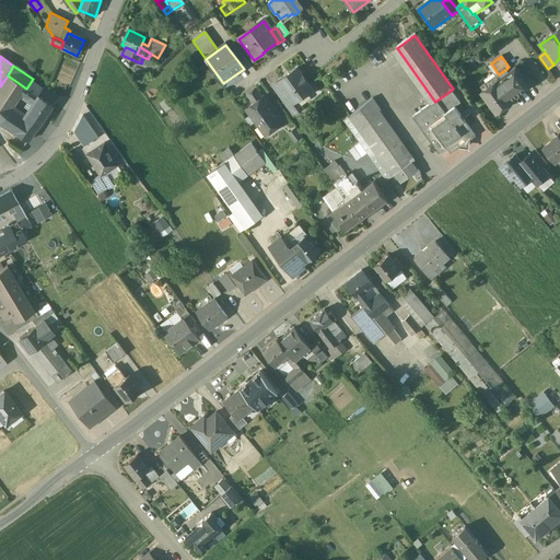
[(505,70),(499,74),(498,73),(480,86),(482,91),(480,92),(496,113),(497,112),(498,113),(500,112),(499,109),(500,109),(501,111),(503,109),(502,107),(503,107),(504,108),(506,107),(505,105),(506,105),(508,106),(509,105),(508,103),(509,103),(510,104),(512,103),(511,101),(513,100),(512,100),(531,86),(523,76),(521,77),(514,68),(508,73),(505,70)]
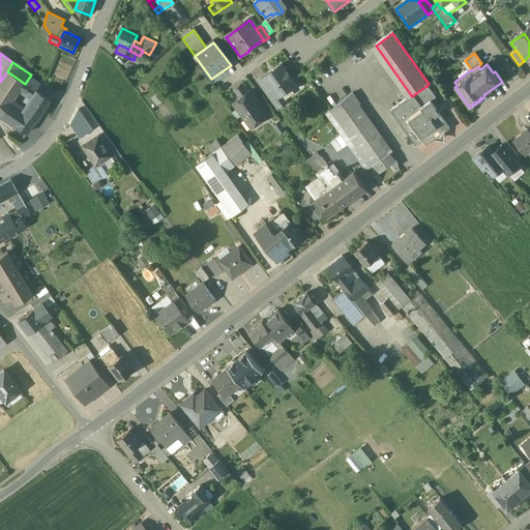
[(295,86),(281,66),(264,78),(272,90),(278,98),(282,95),(295,86)]
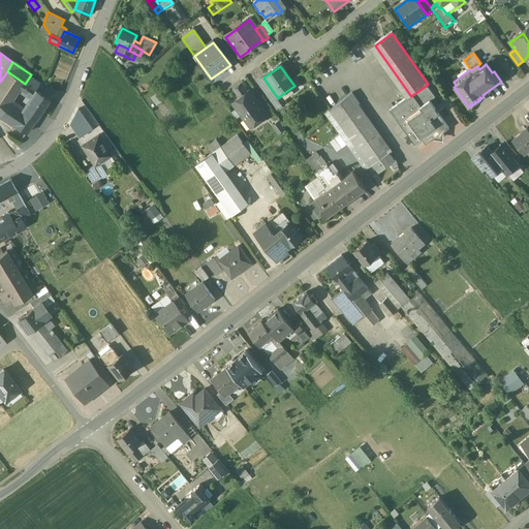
[(0,82),(0,116),(1,118),(10,103),(11,104),(21,90),(23,92),(28,86),(25,84),(7,71),(0,82)]
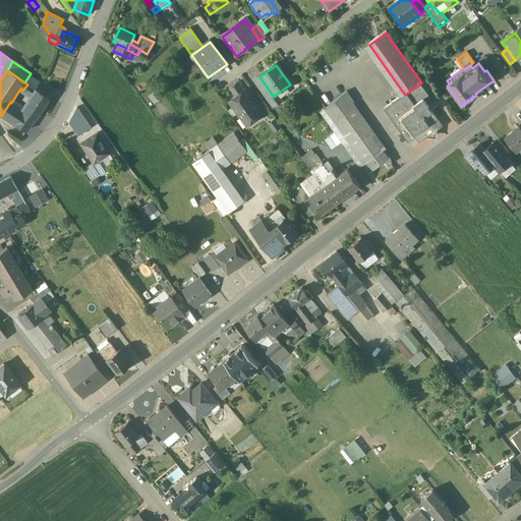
[(41,83),(29,76),(24,82),(27,84),(36,90),(37,91),(41,83)]
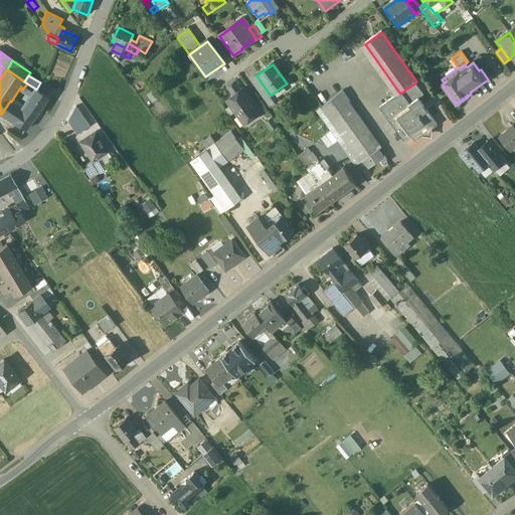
[(235,82),(226,89),(230,95),(239,90),(235,82)]
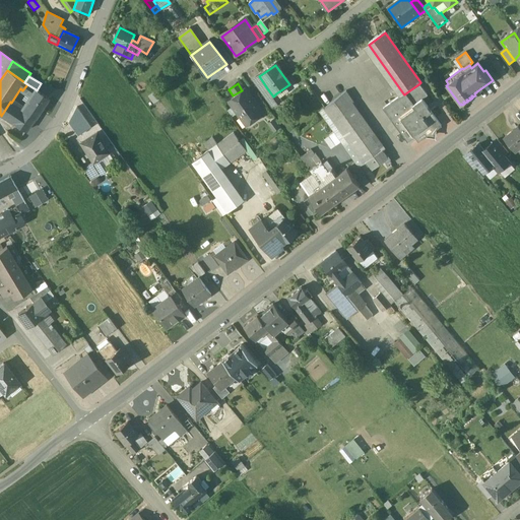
[(36,89),(27,84),(22,90),(30,96),(36,89)]
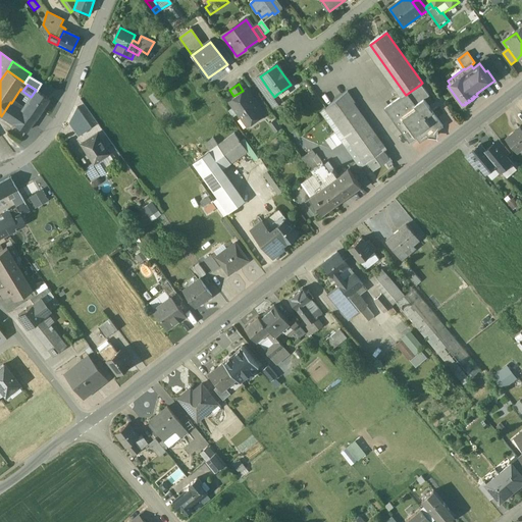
[(428,97),(420,85),(410,92),(418,104),(423,100),(424,100),(428,97)]
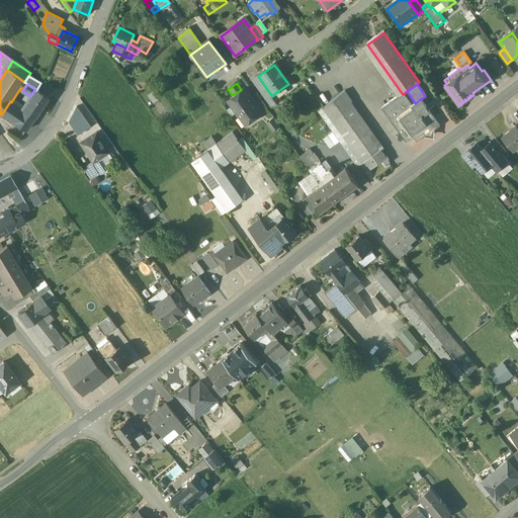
[(272,96),(266,88),(260,93),(271,107),(280,101),(275,93),(272,96)]
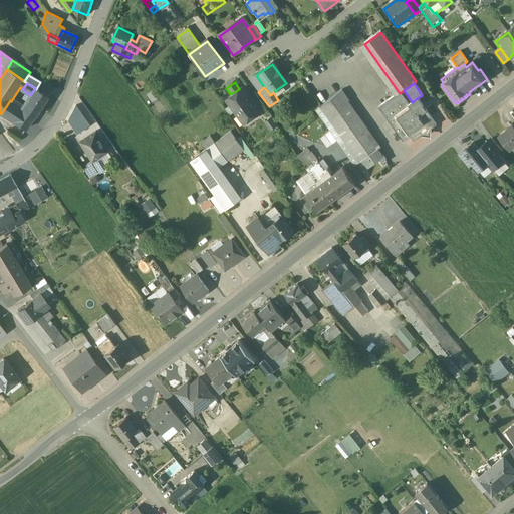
[(36,89),(35,88),(30,95),(26,102),(40,111),(49,98),(36,89)]
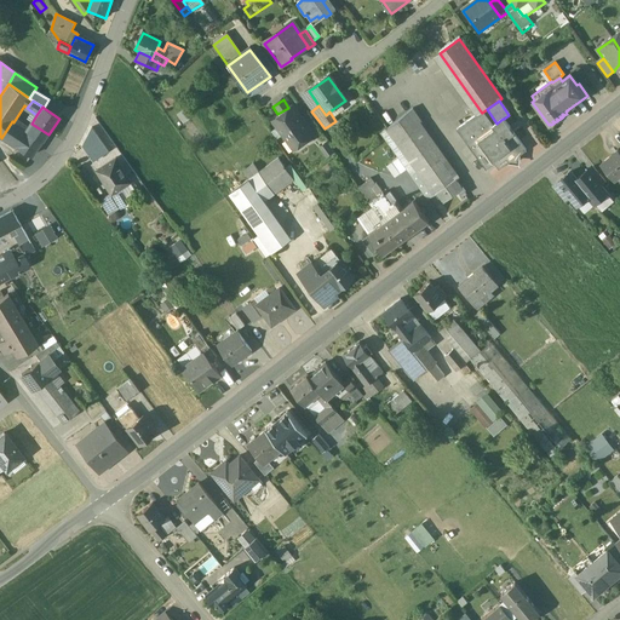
[(297,115),(294,116),(291,109),(274,121),(279,128),(276,130),(288,147),(291,144),(294,150),(311,139),(306,132),(309,131),(297,115)]
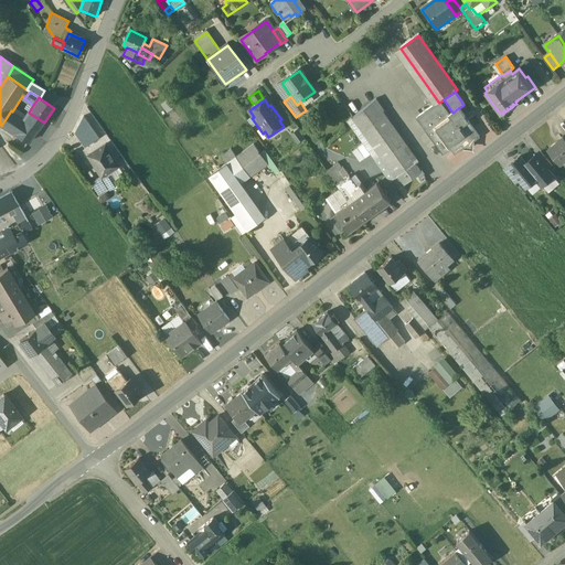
[(444,99),(439,103),(438,102),(416,118),(443,155),(452,148),(455,147),(454,145),(473,129),(468,123),(468,121),(459,108),(458,108),(452,113),(444,99)]
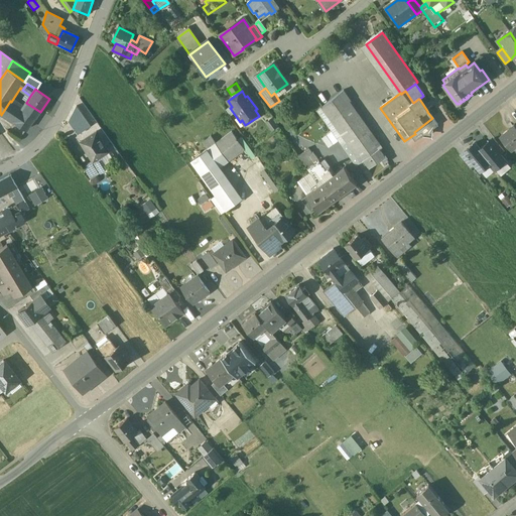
[(379,149),(350,108),(348,110),(338,96),(321,108),(362,162),(364,161),(379,149)]
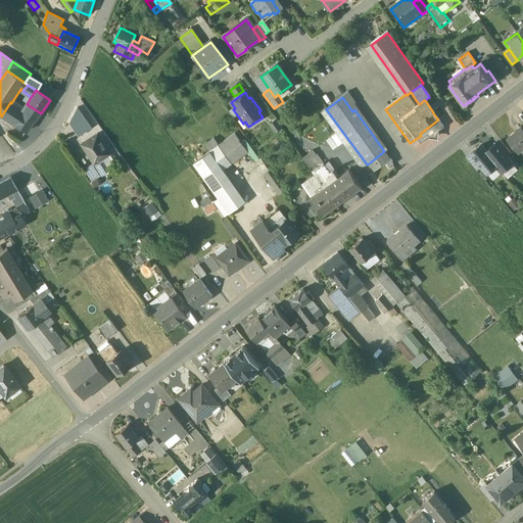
[(11,103),(10,102),(1,116),(28,134),(37,121),(22,110),(11,103)]
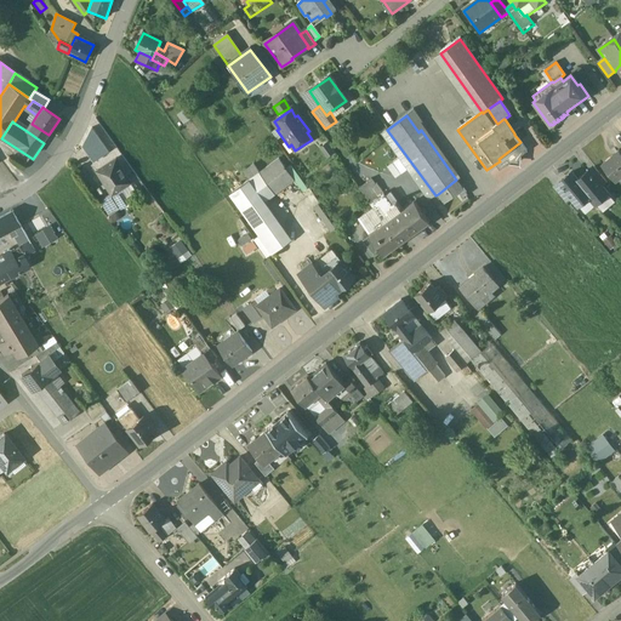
[(49,135),(32,124),(27,131),(44,143),(49,135)]
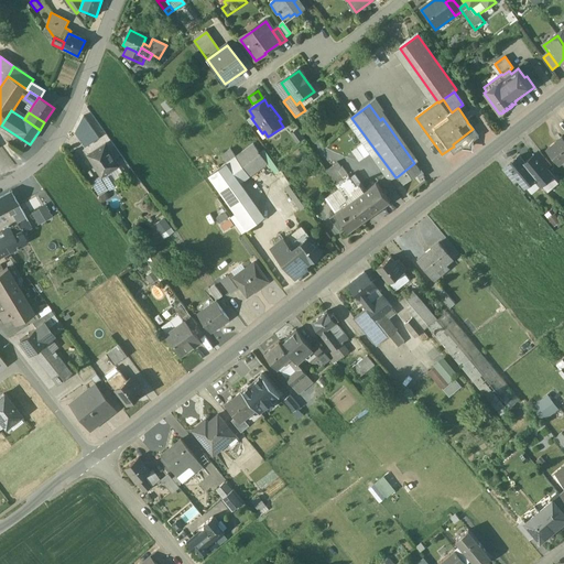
[(75,133),(85,148),(98,139),(83,118),(75,133)]
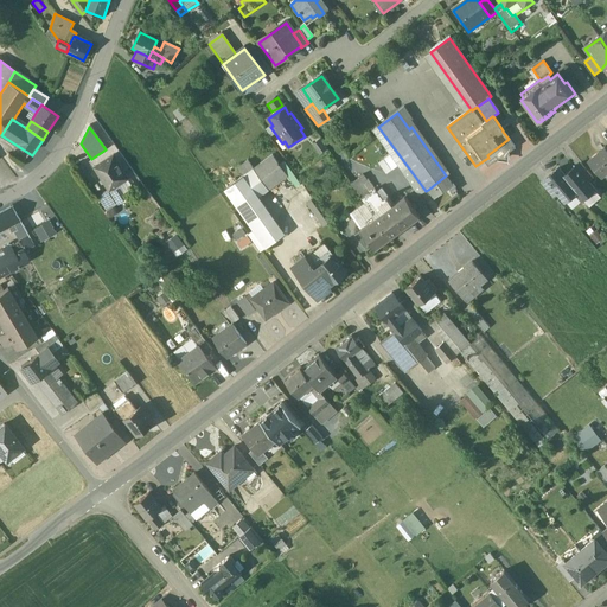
[(509,139),(487,155),(489,158),(486,159),(490,164),(497,158),(508,159),(509,152),(515,147),(509,139)]
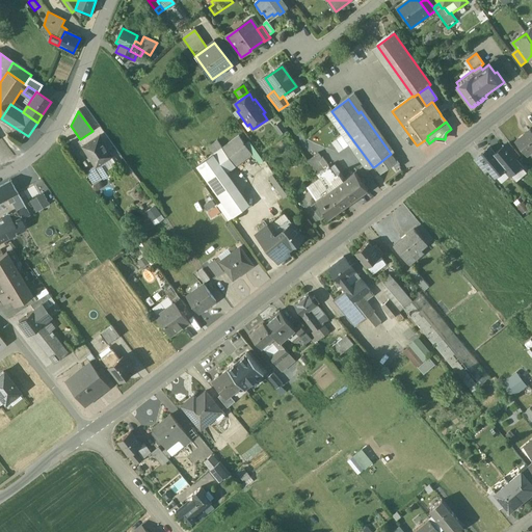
[(531,130),(531,129),(516,141),(527,154),(531,150),(531,130)]
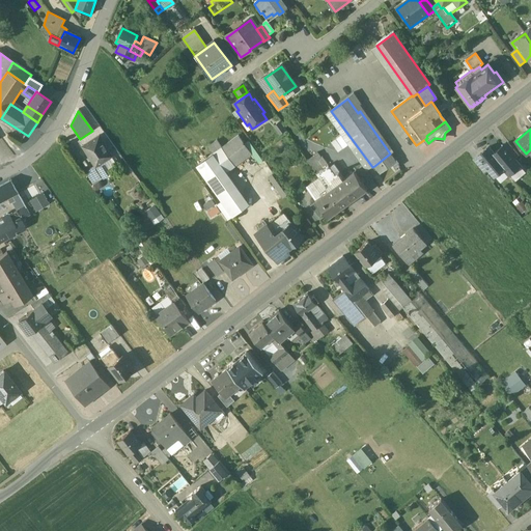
[(291,140),(284,132),(279,136),(285,144),(291,140)]
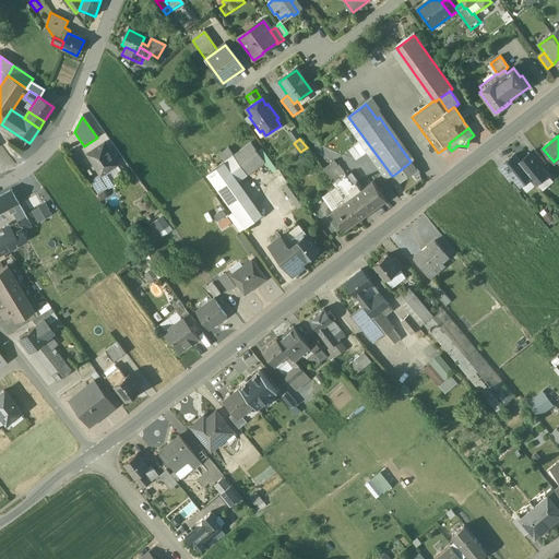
[(359,143),(354,147),(361,157),(366,153),(359,143)]
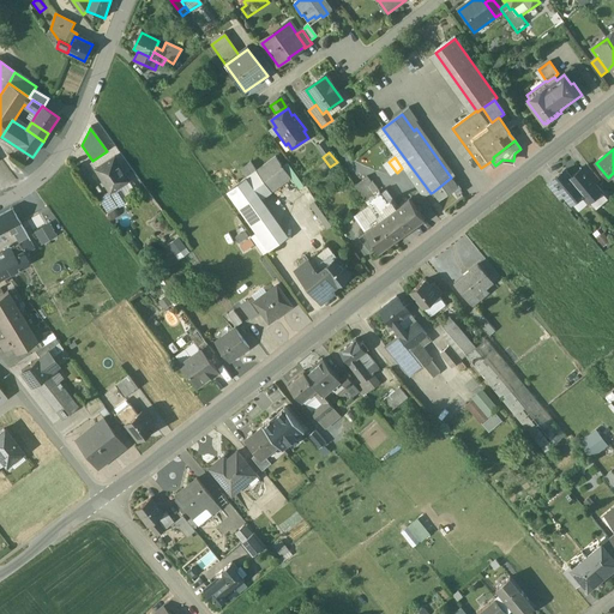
[(114,158),(96,169),(110,193),(130,181),(114,158)]
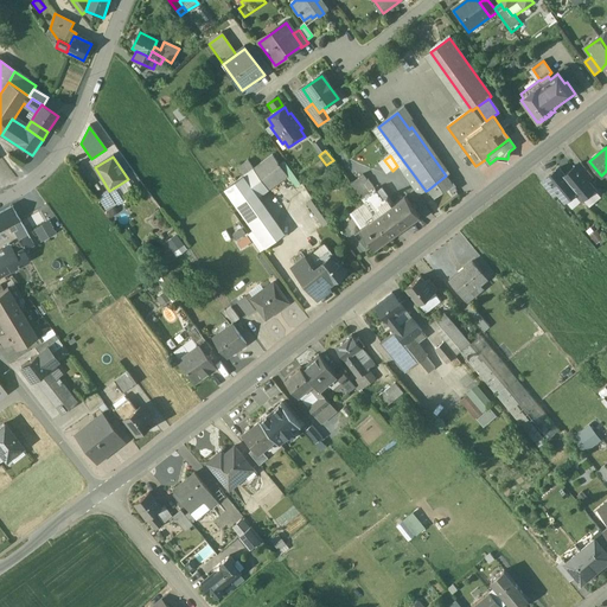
[(272,157),(254,170),(268,191),(287,177),(272,157)]
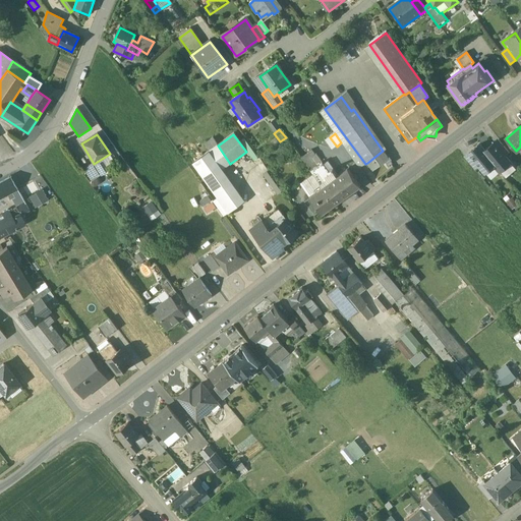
[(330,137),(325,140),(332,150),(337,147),(330,137)]
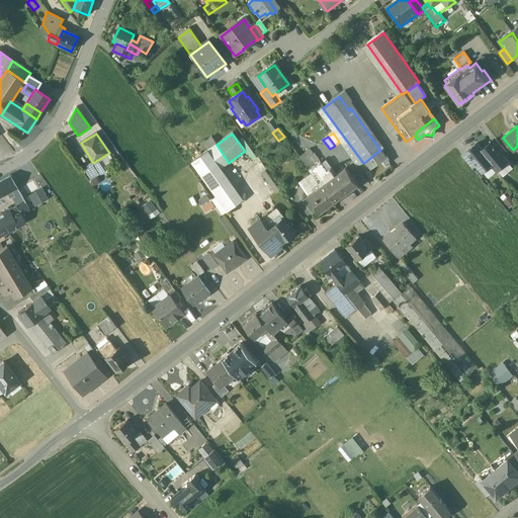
[(506,151),(496,140),(491,144),(501,155),(506,151)]
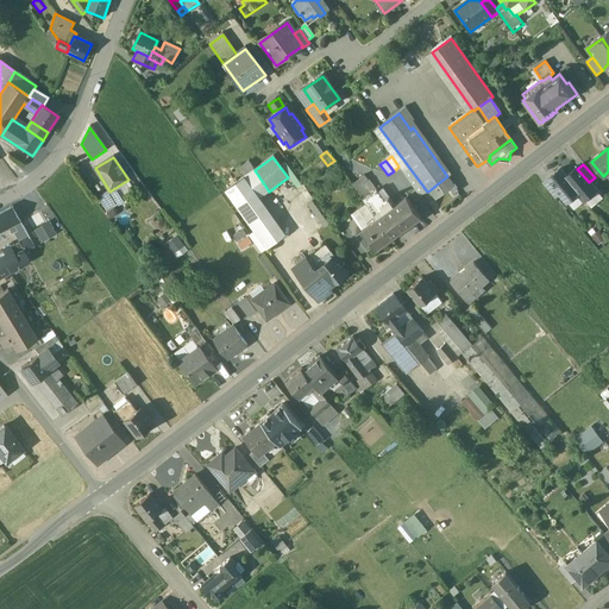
[(589,182),(577,169),(577,168),(565,177),(578,193),(584,200),(596,190),(589,182)]
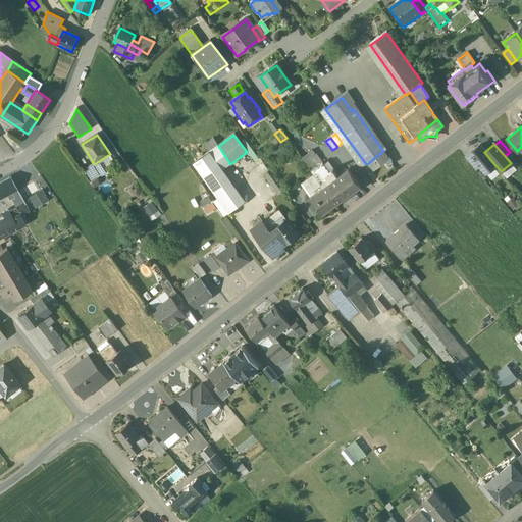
[(218,146),(195,163),(208,181),(222,170),(230,164),(218,146)]
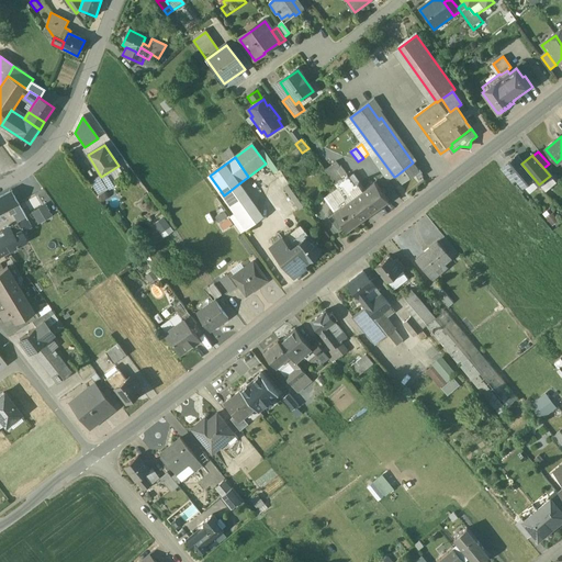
[(534,178),(521,164),(516,157),(506,166),(506,167),(517,179),(524,187),(534,178)]
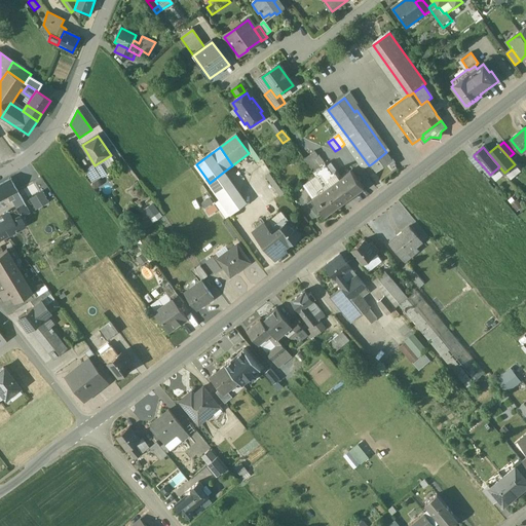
[(305,158),(312,171),(325,162),(317,151),(305,158)]
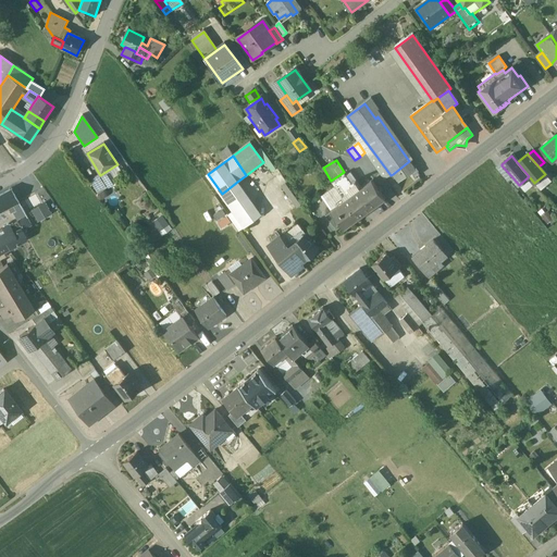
[(409,161),(393,174),(399,182),(416,170),(409,161)]
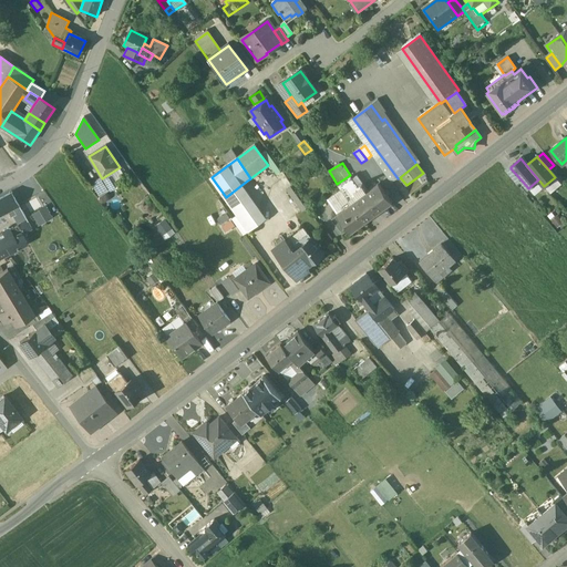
[(522,181),(511,168),(506,172),(516,185),(522,181)]
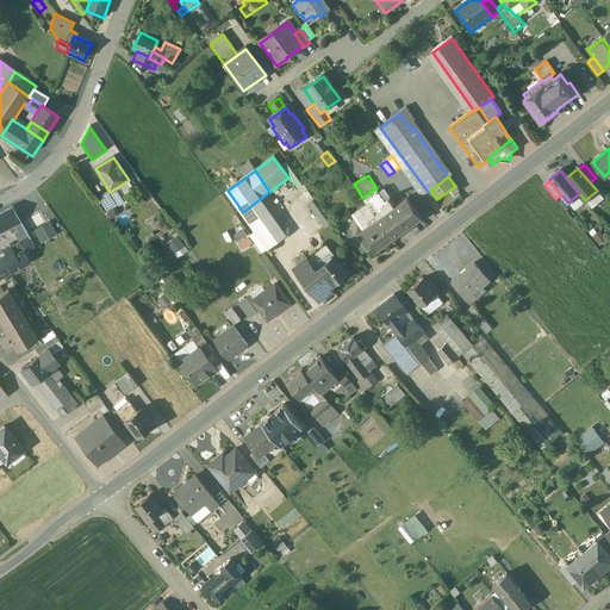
[(396,206),(390,197),(383,203),(374,192),(363,200),(367,205),(377,219),(392,240),(422,218),(408,198),(396,206)]
